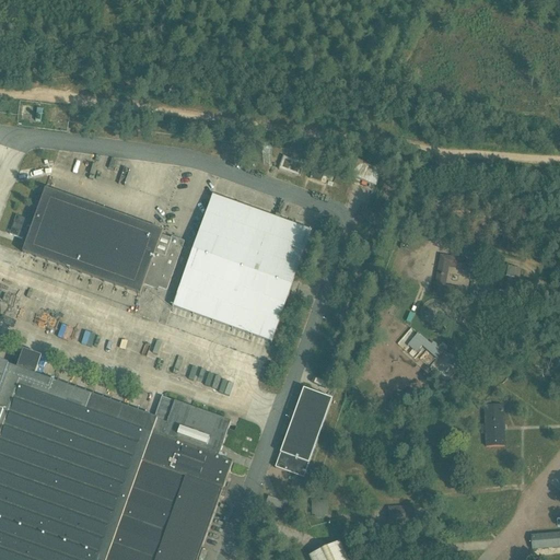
[(304,163),(283,155),(279,167),(300,175),(304,163)]
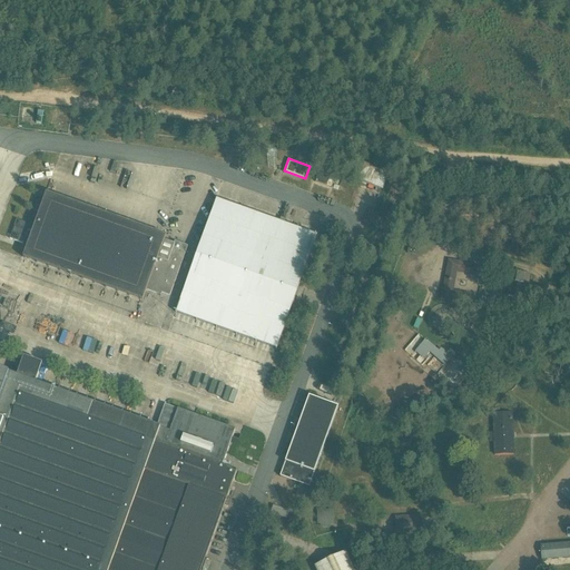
[(332,173),(320,168),(315,182),(327,186),(332,173)]
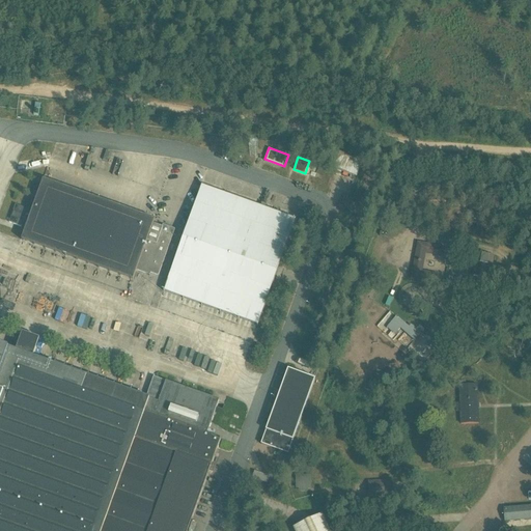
[(45,179),(32,215),(27,213),(28,210),(17,205),(10,222),(22,227),(26,215),(31,217),(23,241),(135,281),(138,272),(147,276),(147,275),(150,276),(150,274),(159,276),(175,230),(156,223),(157,220),(45,179)]
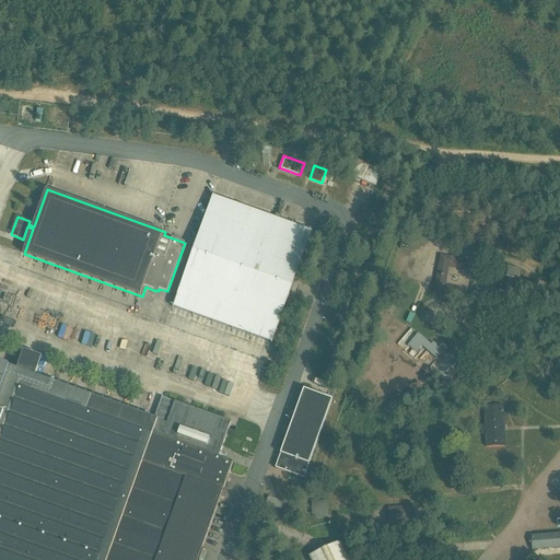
[(312,230),(214,195),(174,307),(271,341),(312,230)]
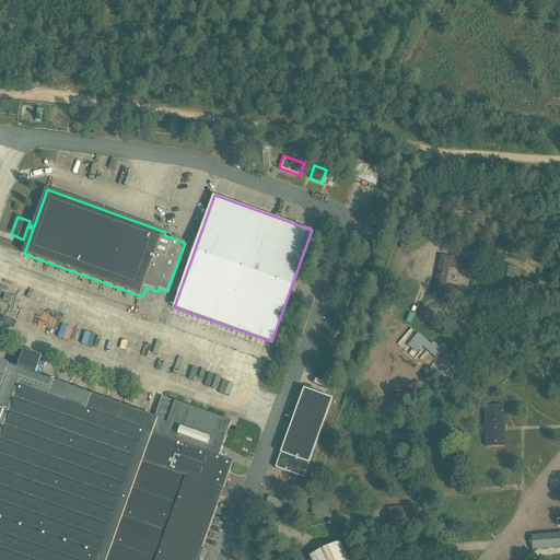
[(433,295),(461,300),(462,292),(443,289),(447,266),(466,269),(468,261),(441,256),(433,295)]
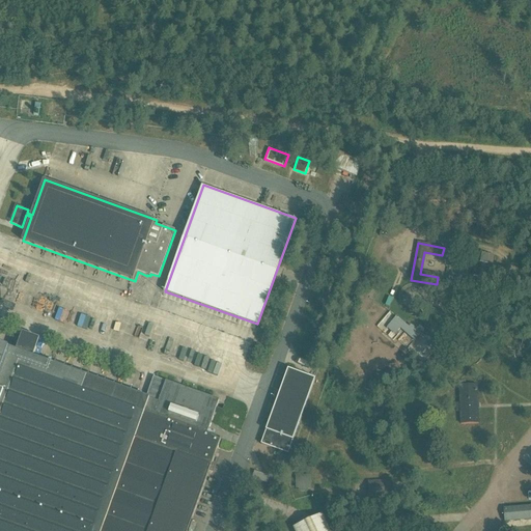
[(473,252),(472,261),(475,262),(473,276),(487,279),(491,261),(493,262),(494,256),(473,252)]
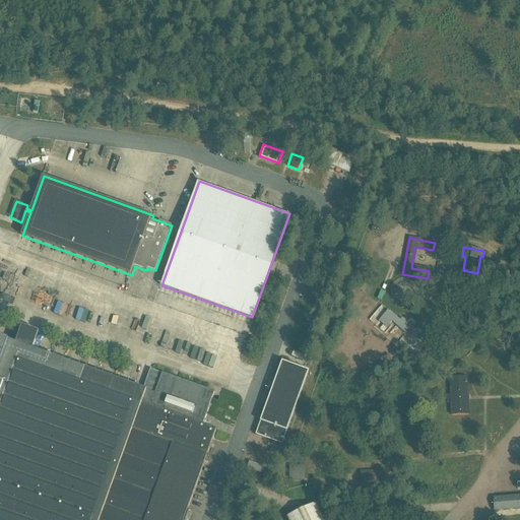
[(430,301),(433,291),(427,289),(424,299),(430,301)]
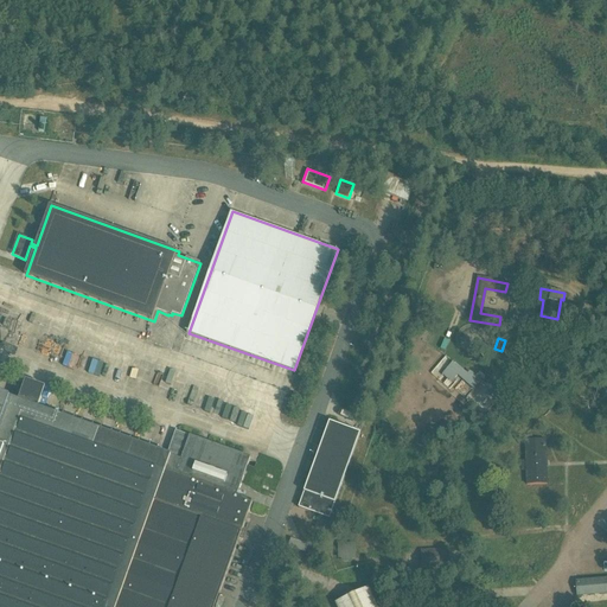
[(459,376),(465,381),(475,389),(481,382),(470,372),(467,375),(453,363),(443,375),(453,383),(459,376)]
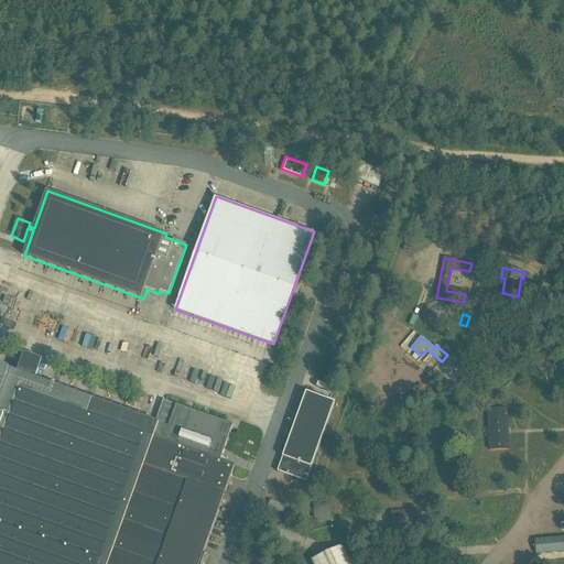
[(156,421),(0,364),(0,563),(198,563),(208,538),(206,538),(232,465),(220,461),(232,424),(163,400),(156,419),(158,419),(156,421)]
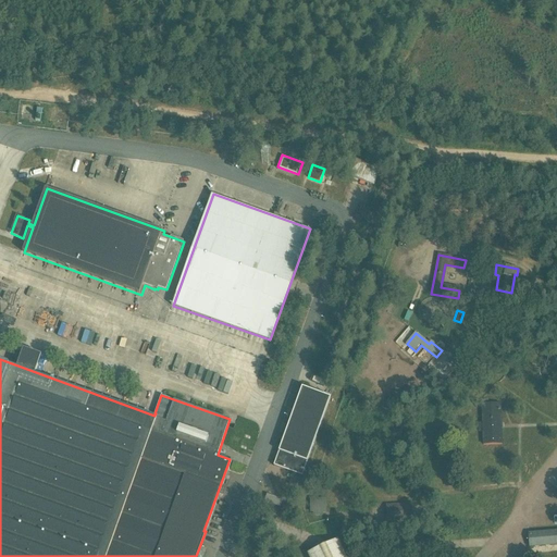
[(302,386),(274,465),(274,466),(304,477),(332,397),(302,386)]
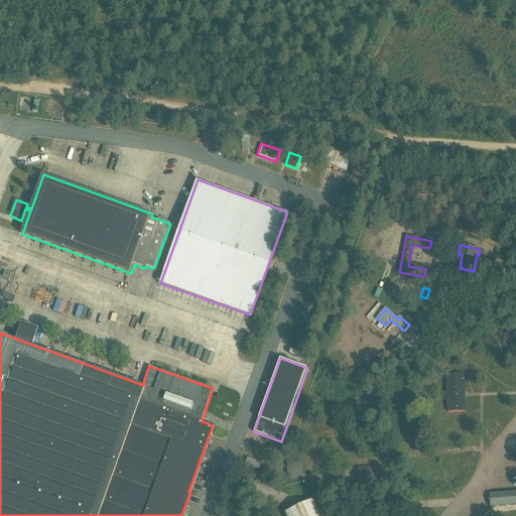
[(443,400),(447,400),(447,412),(465,412),(464,375),(453,375),(453,371),(446,372),(446,392),(443,393),(443,400)]
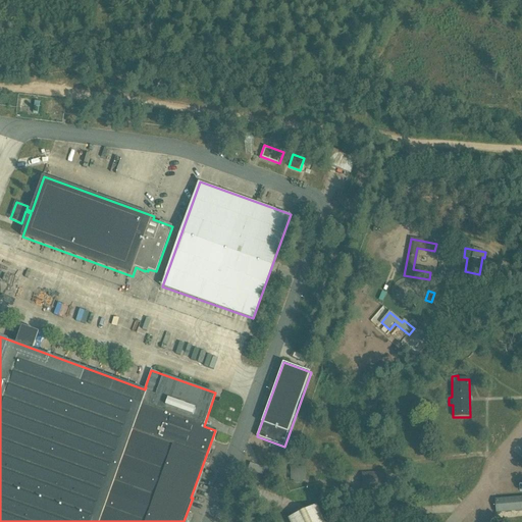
[(262,475),(265,469),(250,464),(248,470),(262,475)]
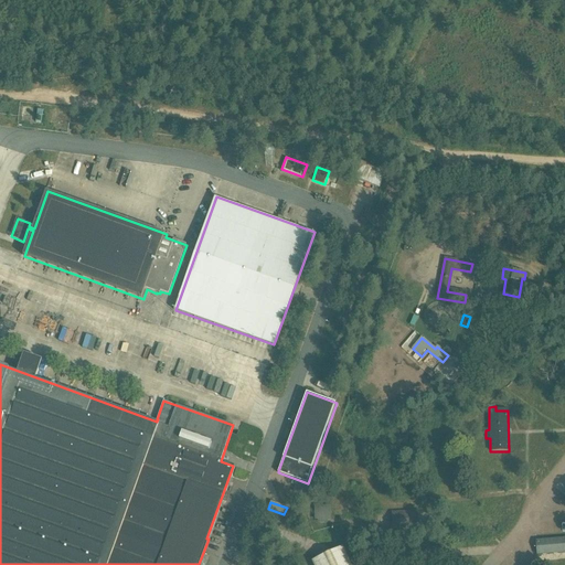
[(418,528),(417,509),(391,510),(392,529),(418,528)]
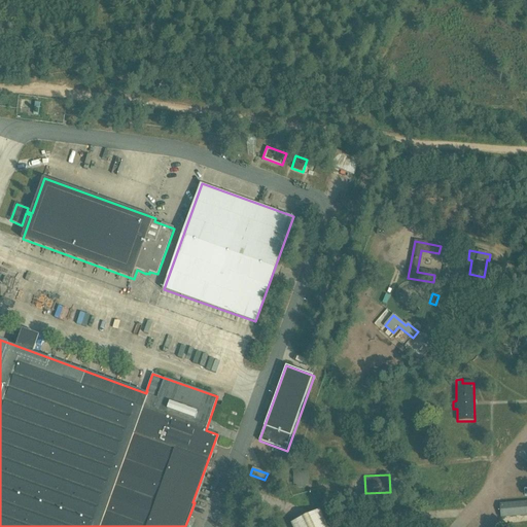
[(306,485),(306,476),(294,476),(294,485),(297,485),(297,488),(304,488),(304,485),(306,485)]
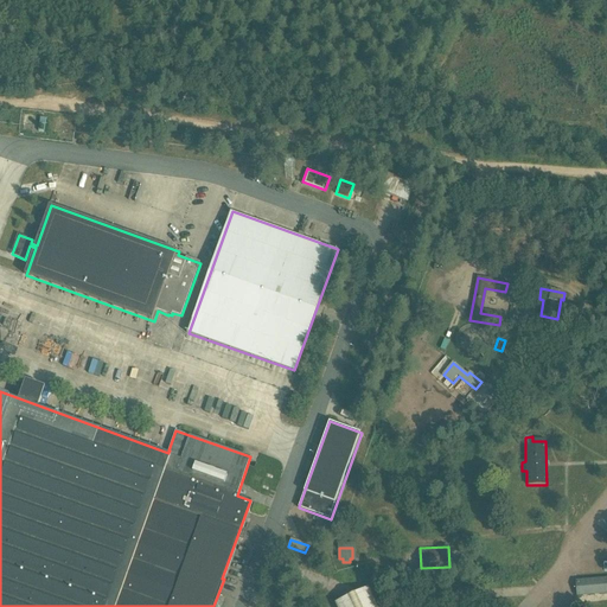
[(606,579),(575,582),(576,598),(606,595),(606,579)]
